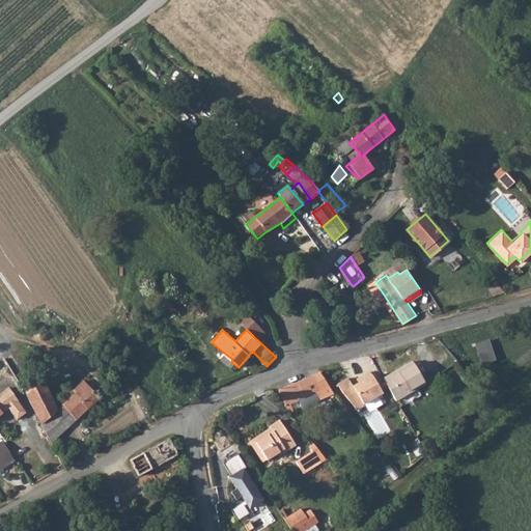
[(488,339),(475,343),(481,361),(495,360),(488,339)]
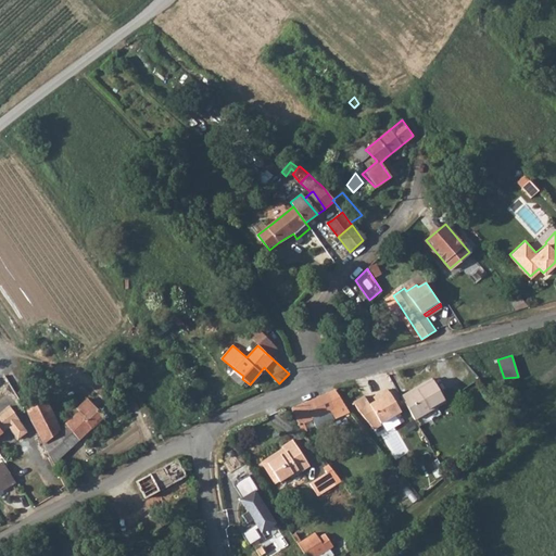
[(235,369),(232,371),(242,379),(243,376),(235,369)]
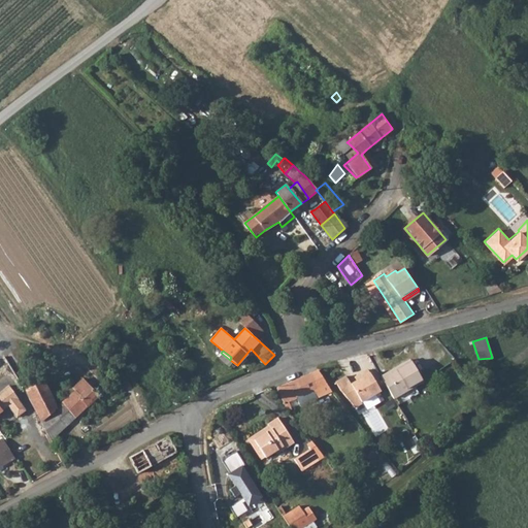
[(408,358),(380,375),(393,396),(422,378),(408,358)]
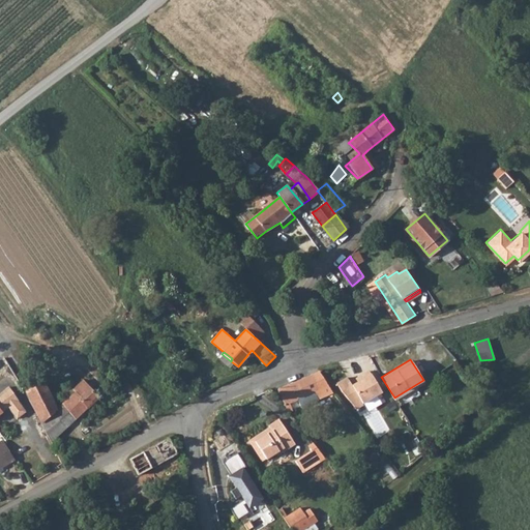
[(321,369),(276,386),(283,402),(282,402),(287,409),(308,400),(305,392),(314,389),(317,396),(332,390),(321,369)]
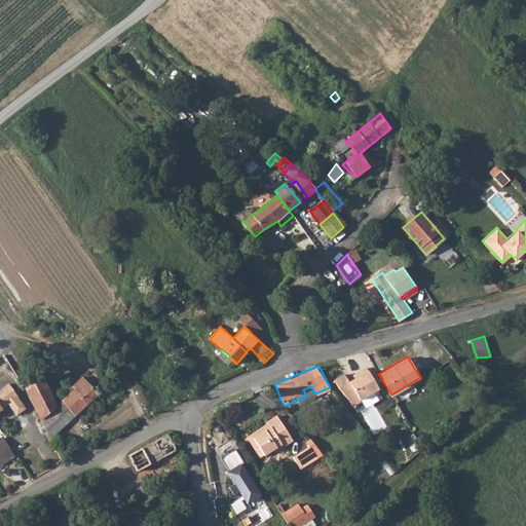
[(38,367),(20,376),(27,390),(40,417),(57,404),(38,367)]
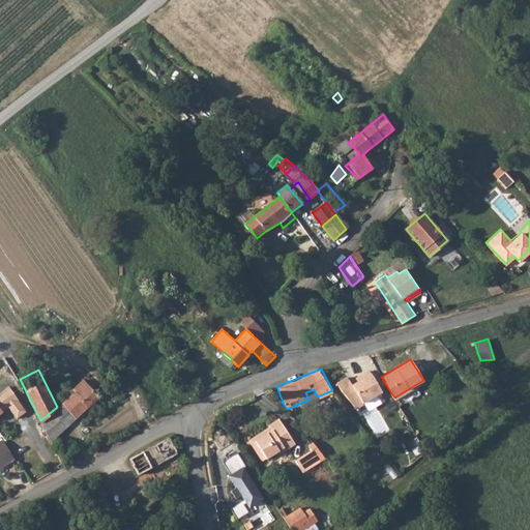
[(381,391),(369,370),(361,375),(363,378),(357,381),(351,385),(348,377),(336,383),(341,391),(354,408),(360,408),(364,406),(362,403),(381,391)]
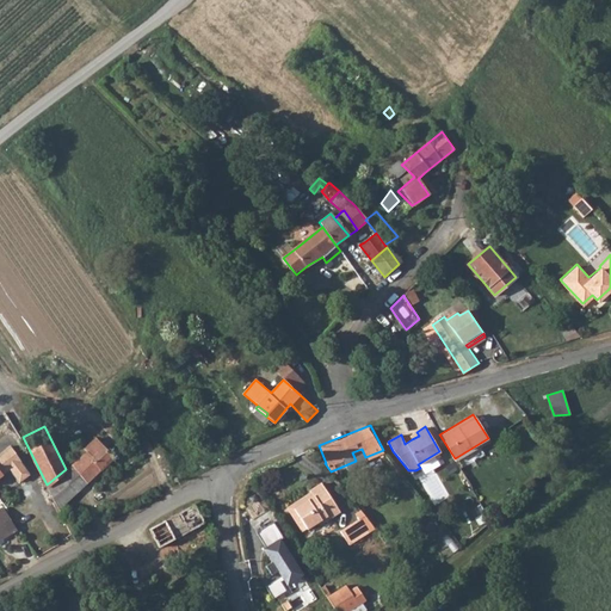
[(66,469),(47,485),(62,516),(69,511),(63,505),(113,457),(96,438),(85,449),(87,451),(66,469)]
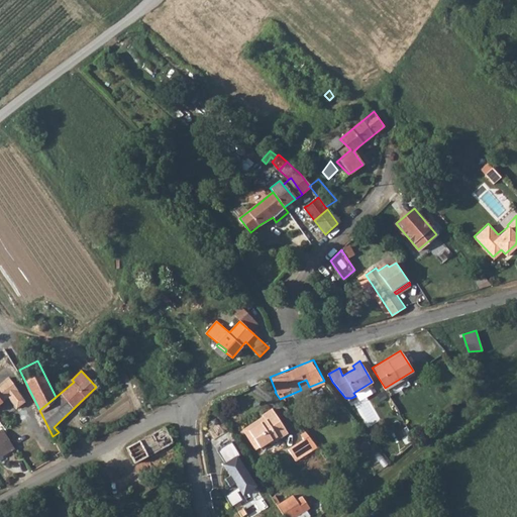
[(0,402),(7,397),(16,408),(25,401),(7,377),(0,382),(0,402)]
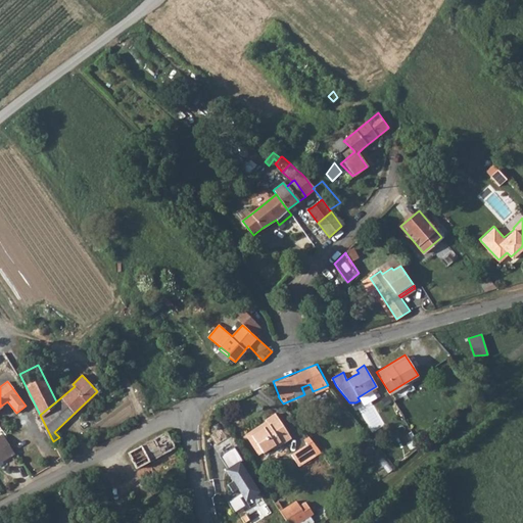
[(301,387),(304,394),(313,391),(310,384),(301,387)]
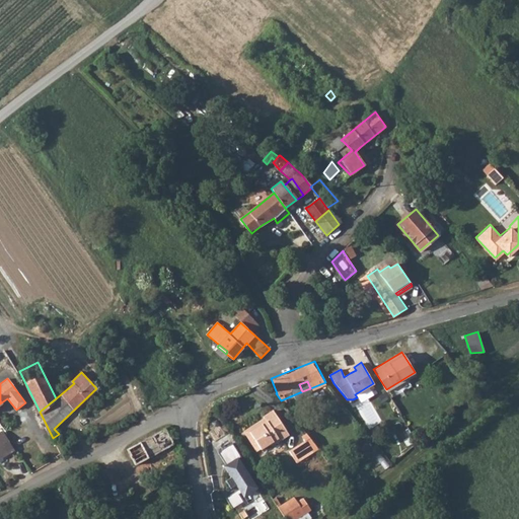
[(249,435),(260,451),(269,444),(271,446),(287,435),(271,412),(262,419),(263,420),(266,423),(249,435)]
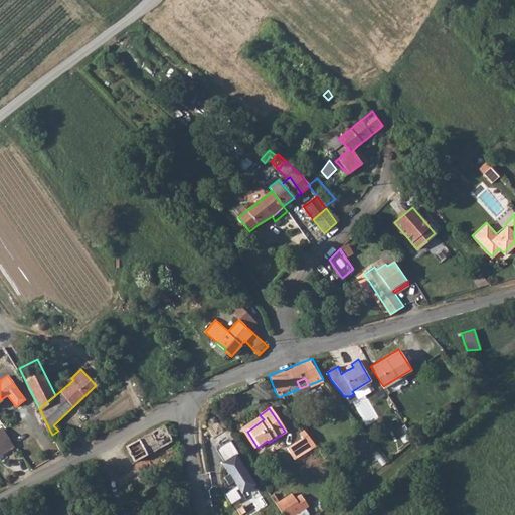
[(170,421),(147,434),(156,450),(177,439),(175,428),(170,421)]
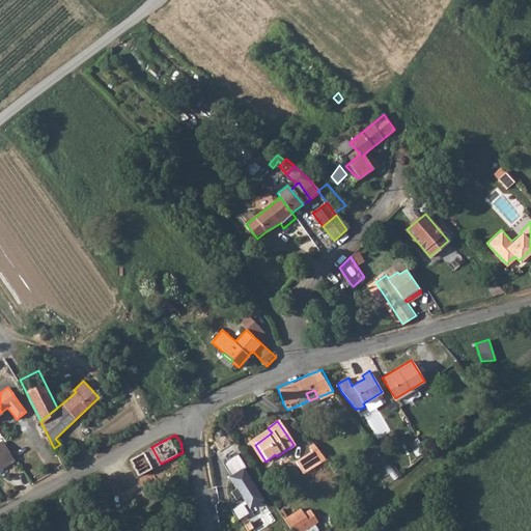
[(3,443),(0,444),(0,471),(16,463),(3,443)]
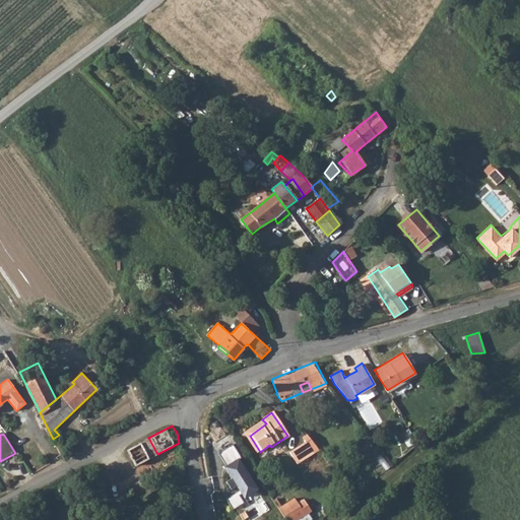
[(68,438),(57,444),(62,454),(74,448),(68,438)]
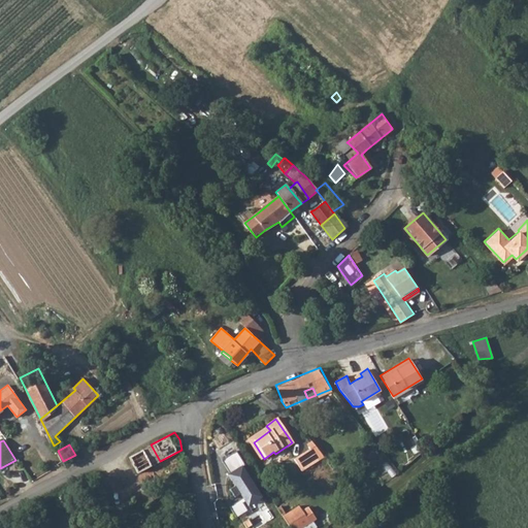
[(151,444),(130,457),(138,472),(160,461),(151,444)]
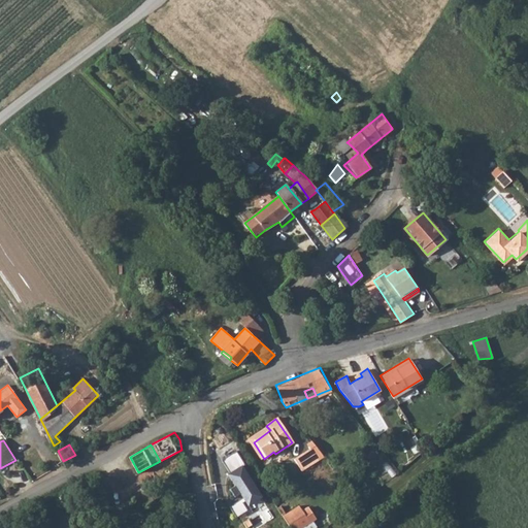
[(307,447),(292,459),(299,468),(314,458),(307,447)]
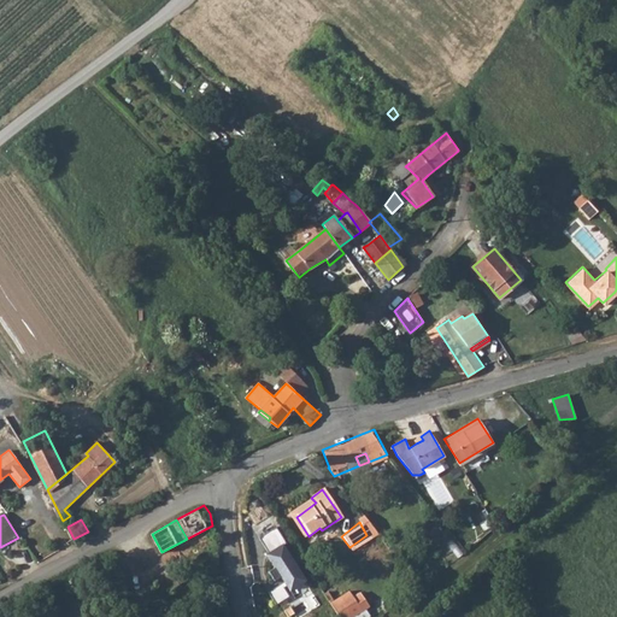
[(282,548),(286,545),(275,529),(258,540),(269,557),(268,558),(275,570),(269,575),(275,583),(281,580),(285,585),(268,594),(276,607),(289,599),(285,591),(287,588),(291,593),(305,583),(282,548)]
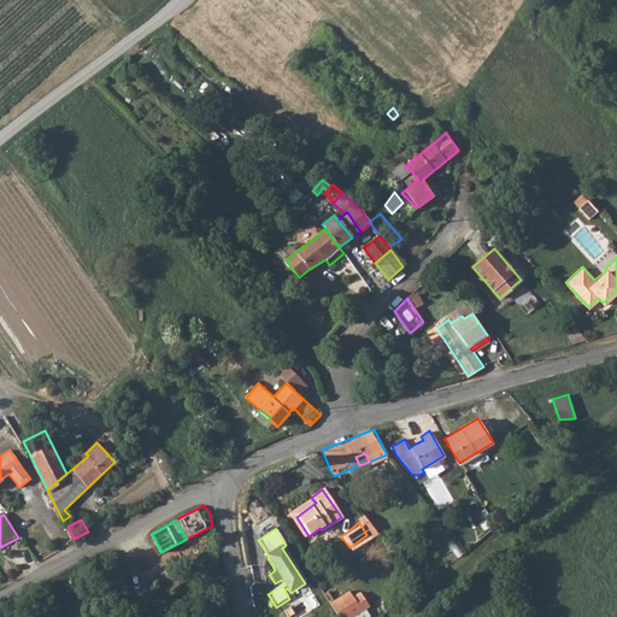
[(176,564),(168,569),(177,586),(186,581),(176,564)]
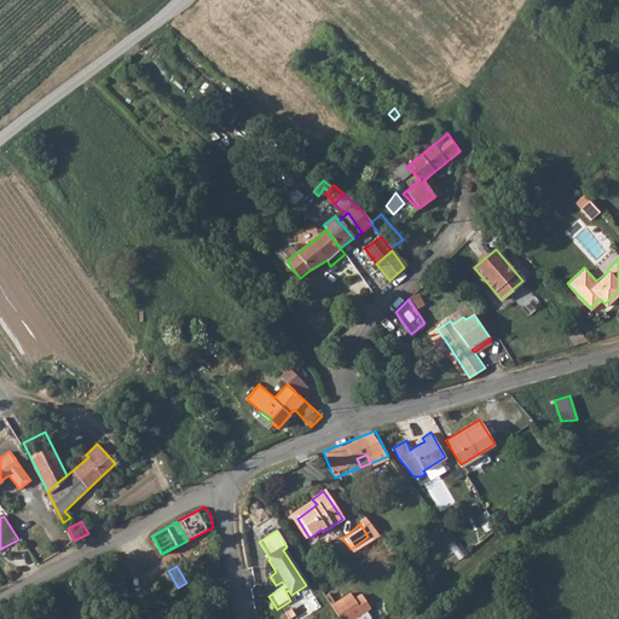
[(346,590),(329,602),(339,618),(346,618),(369,603),(359,590),(351,596),(346,590)]
